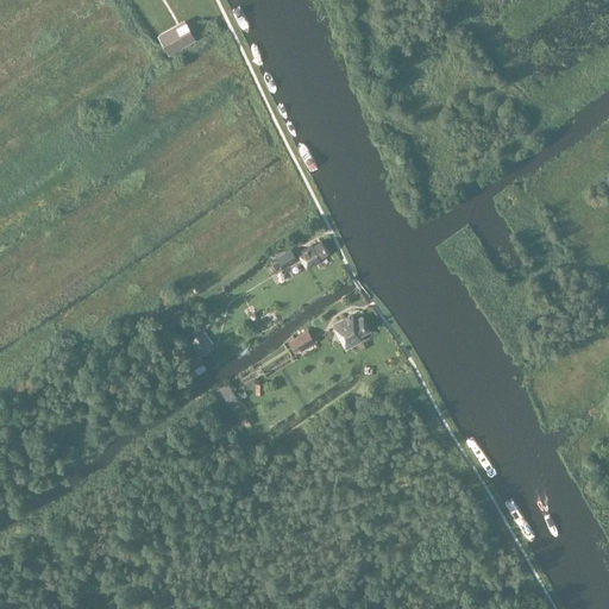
[(312,246),(297,255),(306,269),(320,261),(319,259),(327,255),(320,242),(312,248),(312,246)]
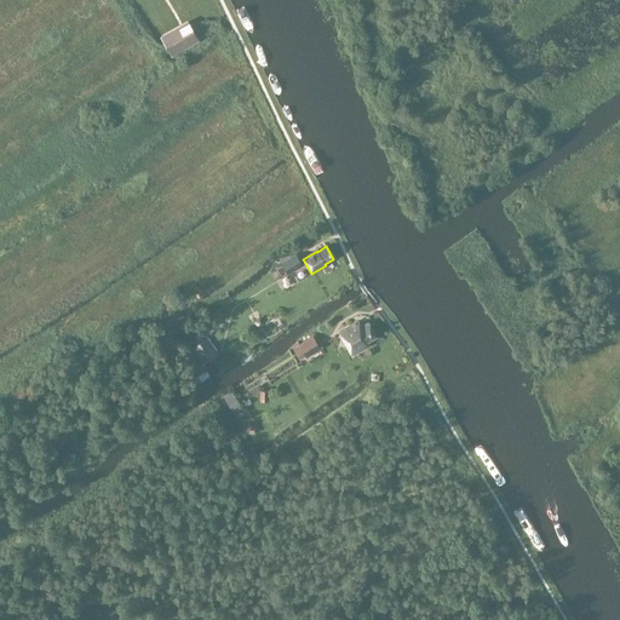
[(280,262),(282,265),(277,268),(282,276),(287,274),(287,275),(303,265),(294,252),(280,262)]
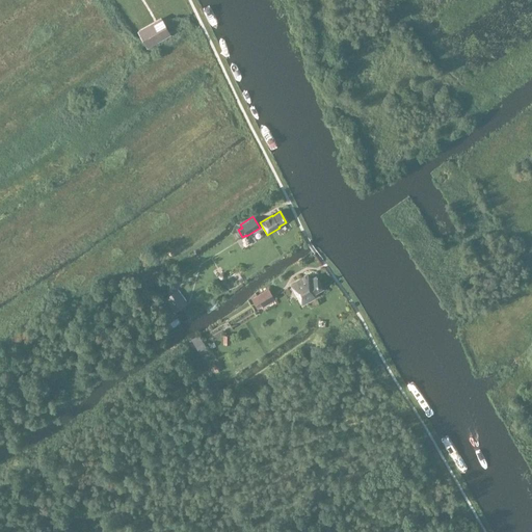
[(308,273),(289,285),(301,306),(315,297),(313,294),(323,289),(316,275),(311,278),(308,273)]
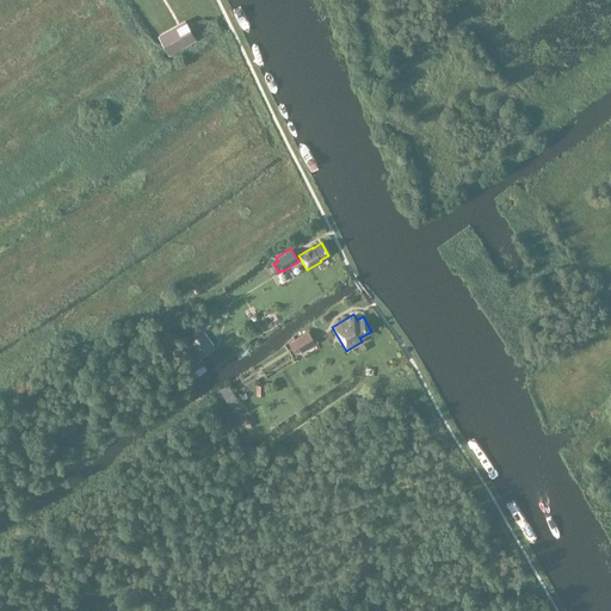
[(308,331),(298,337),(294,340),(301,353),(316,344),(308,331)]
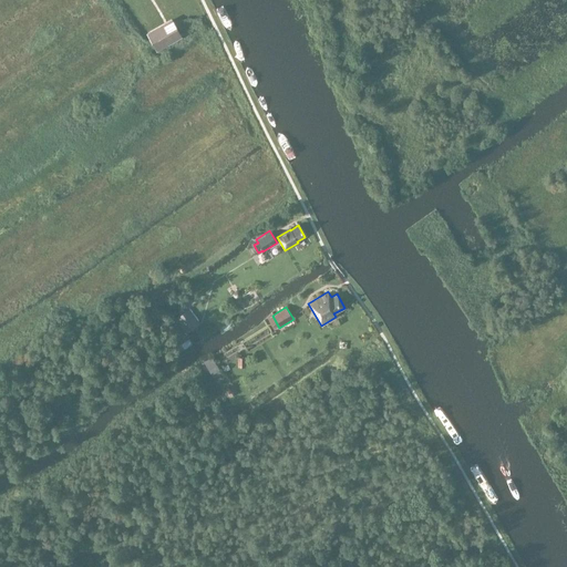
[(178,316),(176,317),(187,331),(193,328),(197,325),(186,309),(178,316)]
